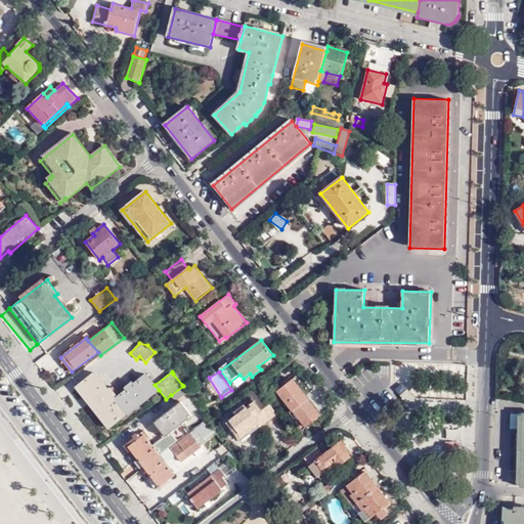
[(128,413),(159,390),(155,385),(146,375),(134,385),(132,383),(127,388),(128,390),(117,398),(115,397),(117,396),(110,388),(107,390),(95,373),(77,387),(110,428),(127,412),(128,413)]
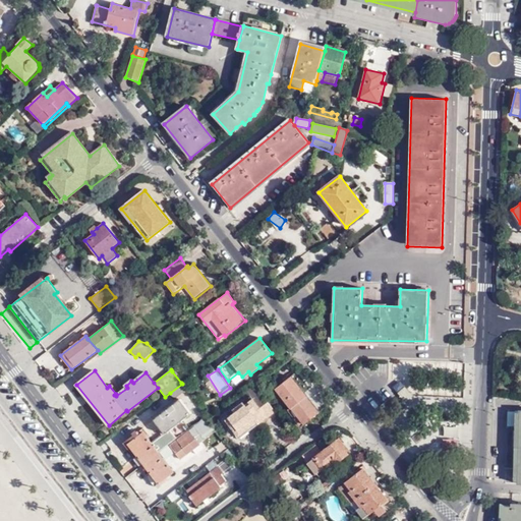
[(306,397),(291,377),(275,389),(291,410),(292,409),(304,425),(320,413),(306,397)]
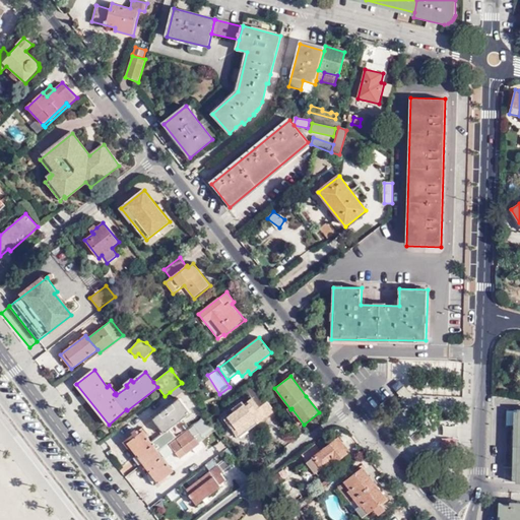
[(265,377),(255,384),(259,390),(269,383),(265,377)]
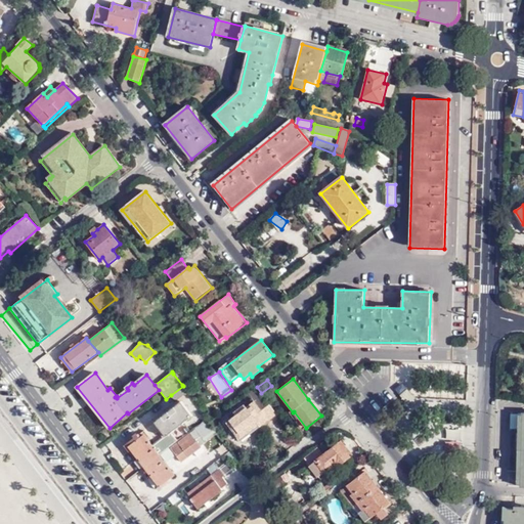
[(175,402),(187,393),(183,386),(171,395),(175,402)]
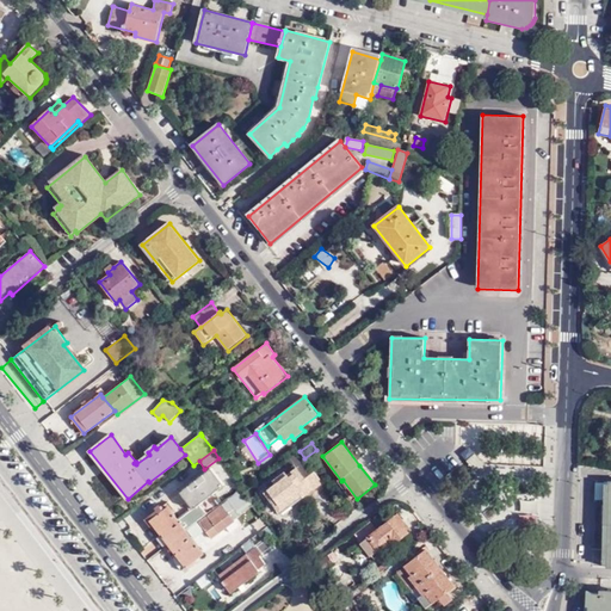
[(467,461),(475,471),(482,466),(475,455),(468,461),(467,461)]
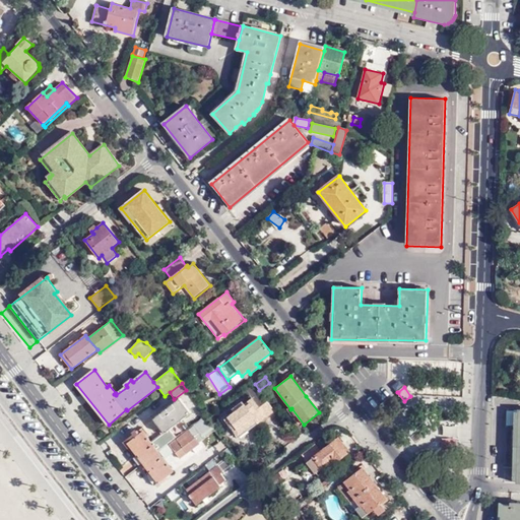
[(186,391),(179,396),(191,412),(198,407),(186,391)]
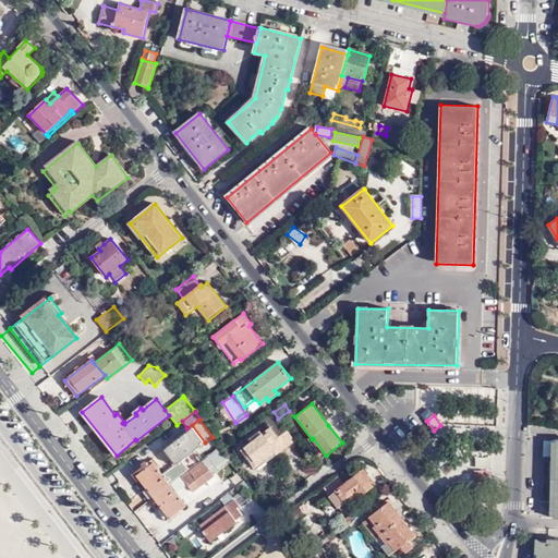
[(295,441),(280,421),(242,450),(255,468),(256,469),(258,470),(261,471),(263,470),(264,469),(264,468),(264,466),(265,463),(266,461),(267,460),(268,459),(265,456),(274,449),(278,455),(295,441)]
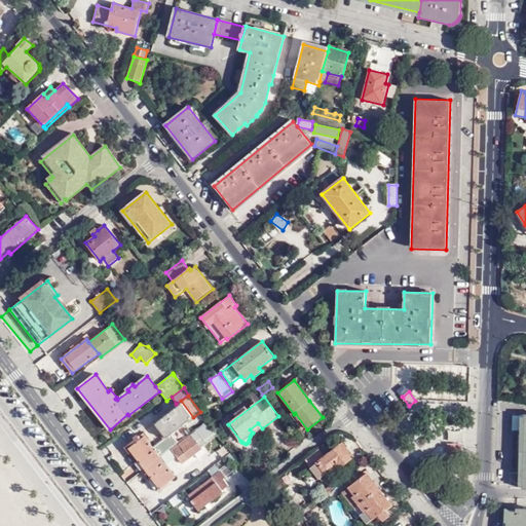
[(154,449),(160,457),(171,450),(189,435),(183,426),(193,418),(182,403),(155,424),(166,439),(154,449)]
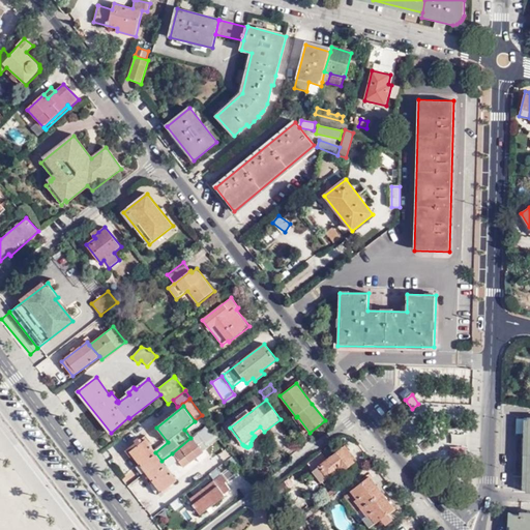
[(190,438),(172,453),(183,469),(204,452),(208,448),(198,435),(194,439),(193,437),(190,438)]
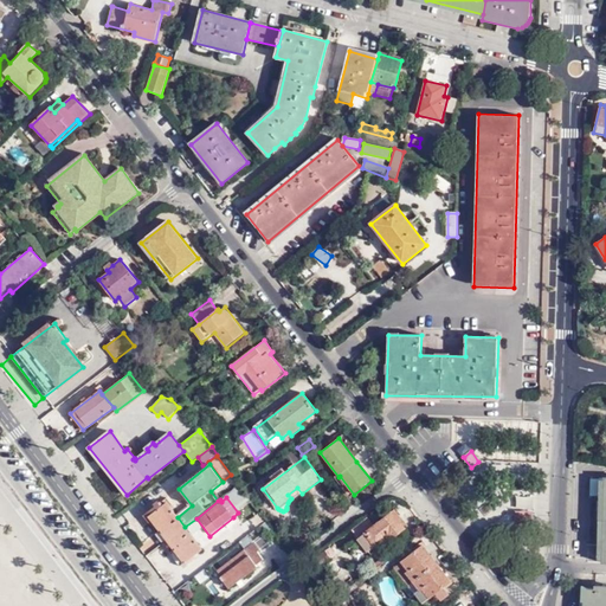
[(160,532),(167,541),(185,527),(178,517),(167,502),(161,507),(158,509),(148,516),(152,521),(160,532)]
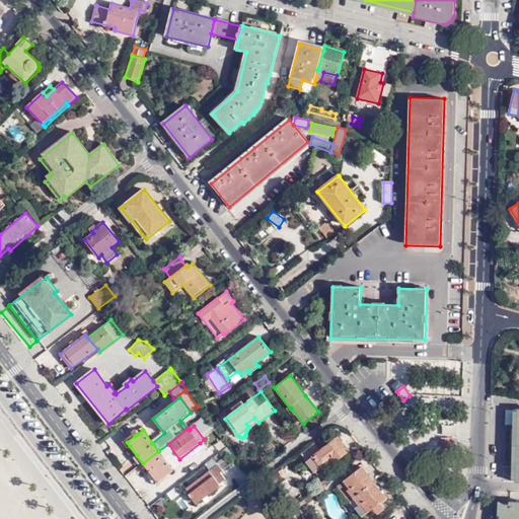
[(128,448),(130,446),(127,442),(135,436),(133,434),(123,442),(128,448)]
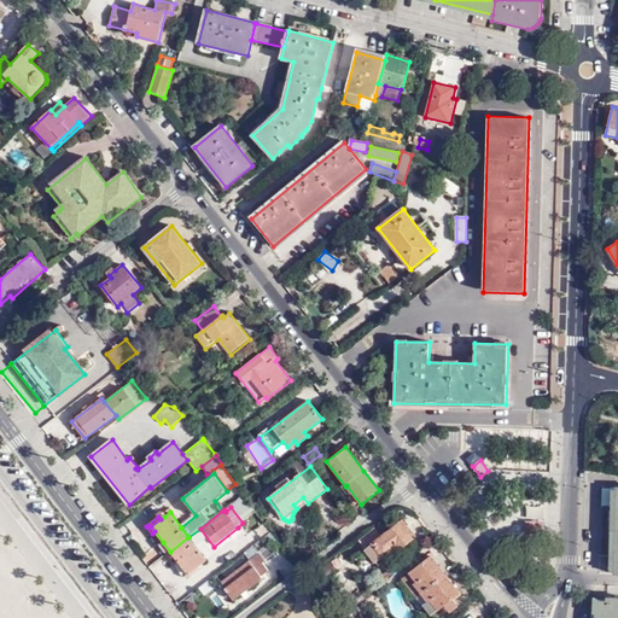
[(409,528),(403,520),(365,549),(377,564),(402,544),(403,547),(414,538),(407,530),(409,528)]
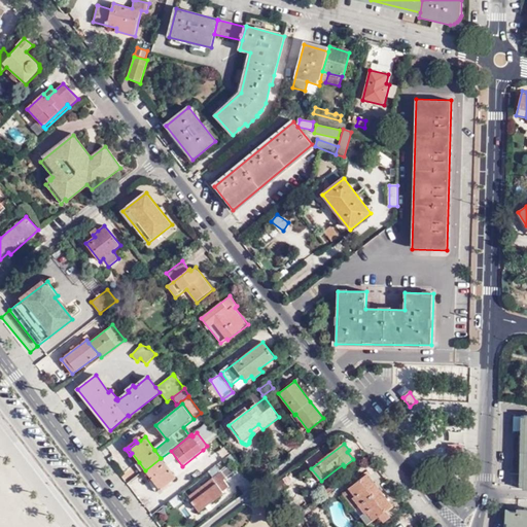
[(429,450),(422,454),(425,459),(432,454),(429,450)]
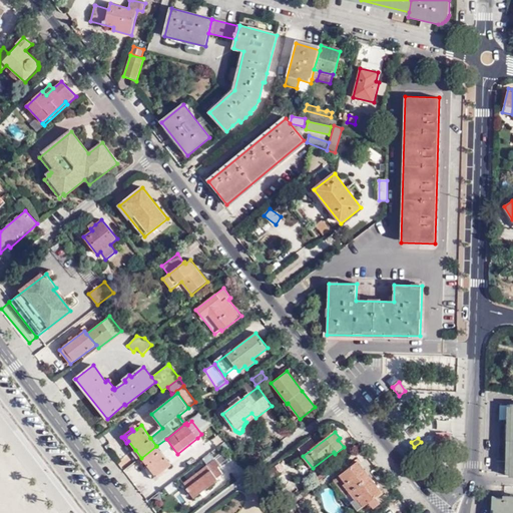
[(299,450),(303,456),(317,446),(311,440),(299,450)]
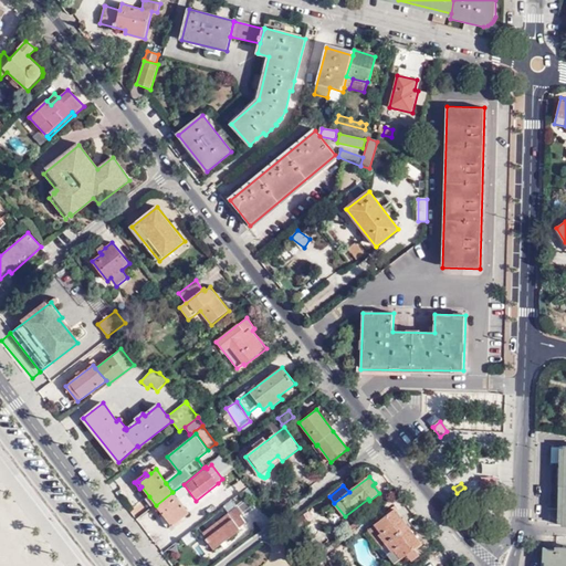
[(173,492),(156,505),(163,514),(173,526),(190,513),(173,492)]
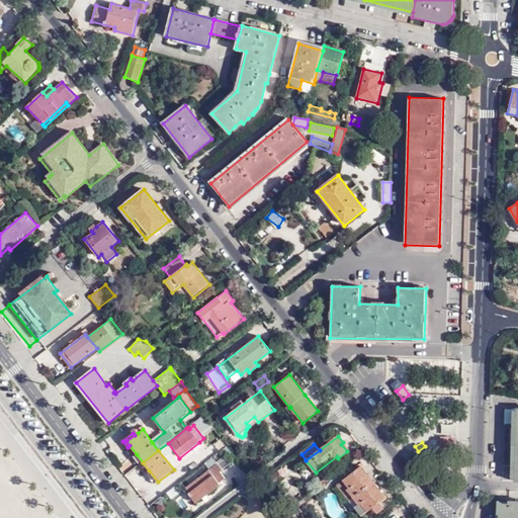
[(140,464),(143,462),(137,454),(134,456),(140,464)]
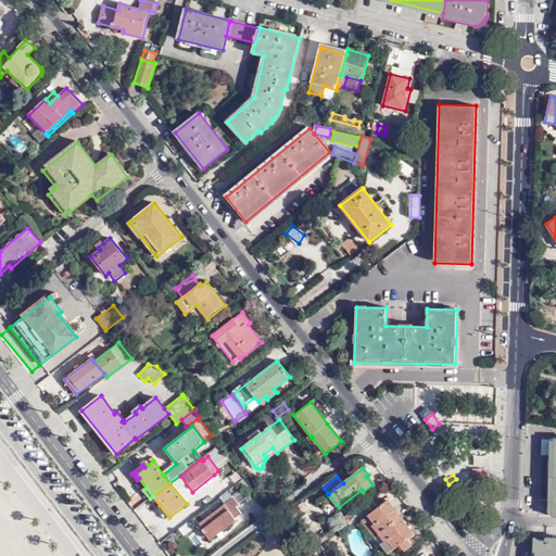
[(236,495),(240,503),(251,497),(245,489),(236,495)]
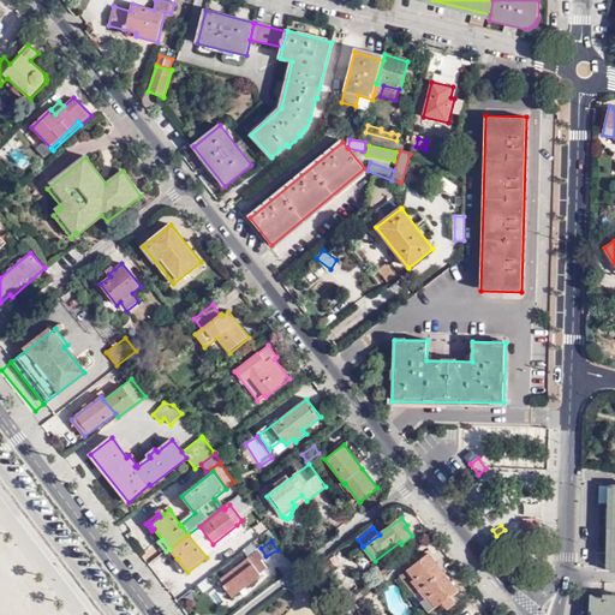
[(268,568),(261,560),(263,557),(258,551),(219,580),(232,598),(262,575),(261,574),(268,568)]
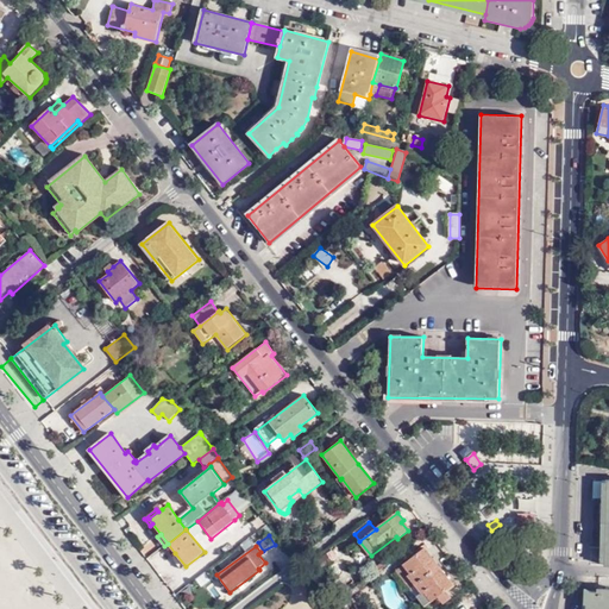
[(425,607),(439,596),(445,590),(453,584),(425,547),(396,571),(425,607)]
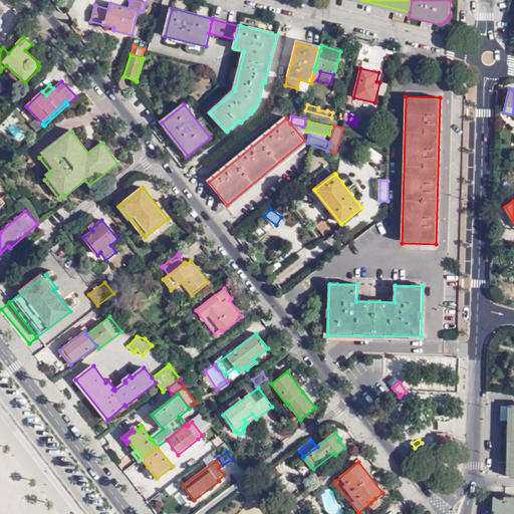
[(157,478),(148,467),(144,469),(154,481),(157,478)]
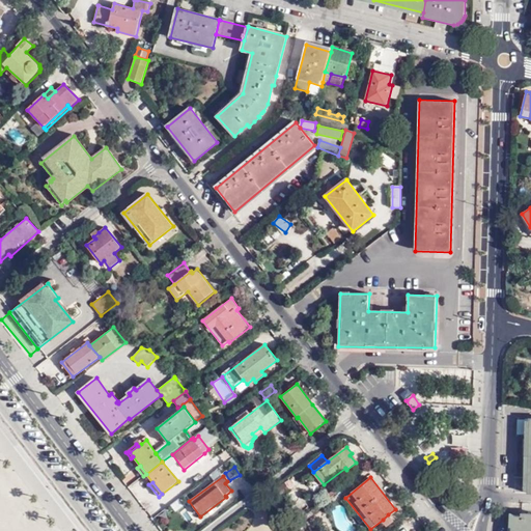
[(288,503),(283,494),(272,502),(278,510),(288,503)]
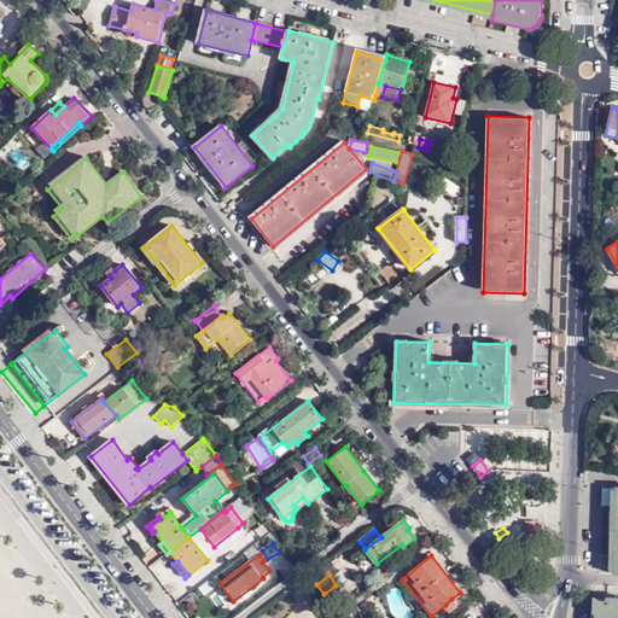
[(617,617),(617,598),(607,598),(607,601),(598,600),(596,617),(617,617)]
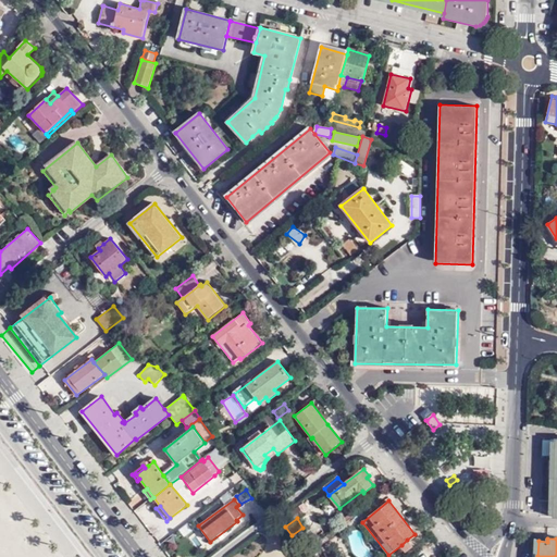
[(401,545),(406,551),(411,546),(407,540),(401,545)]
